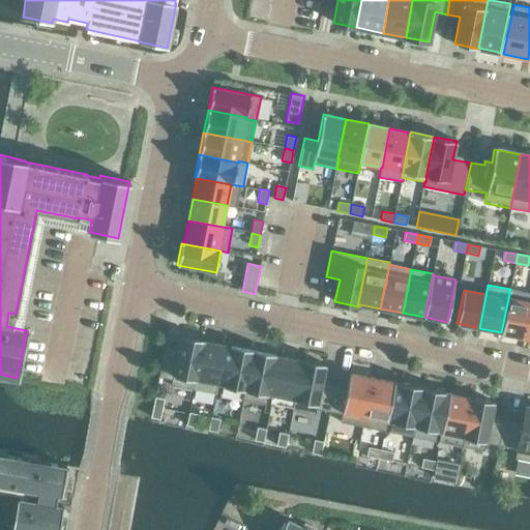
[(501,332),(524,336),(529,302),(529,292),(510,289),(501,332)]
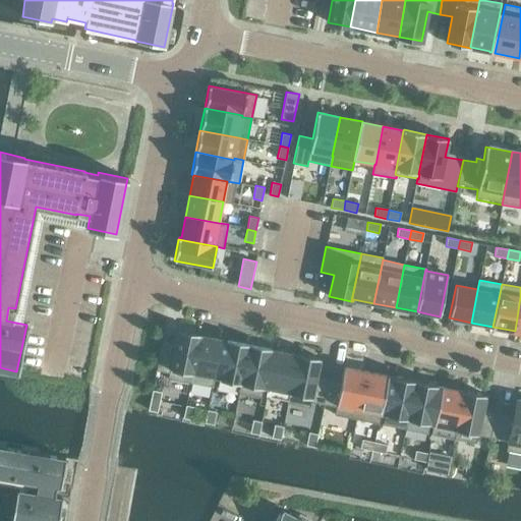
[(190,384),(190,382),(200,335),(177,330),(175,342),(162,339),(156,370),(168,373),(167,379),(190,384)]
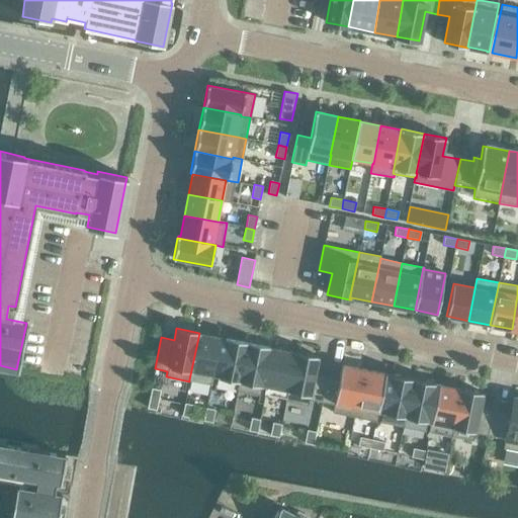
[(199,333),(189,379),(211,384),(221,337),(199,333)]
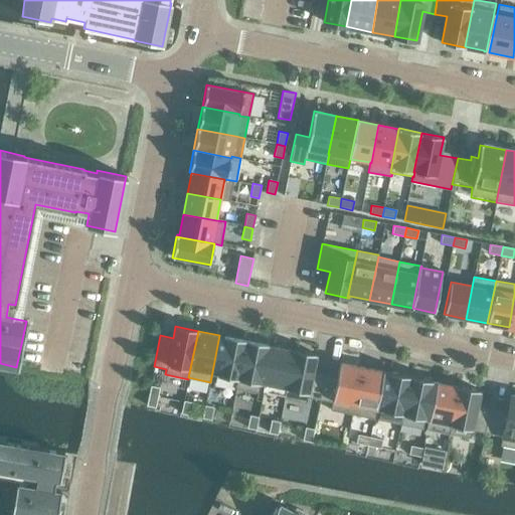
[(237,379),(244,340),(223,335),(215,375),(237,379)]
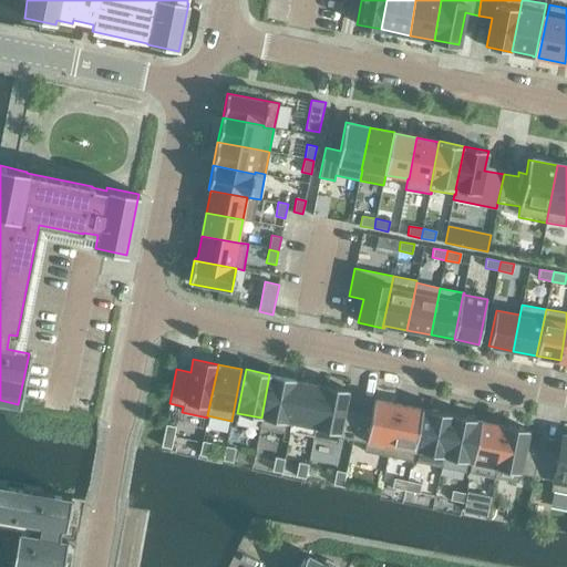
[(269,374),(261,418),(259,428),(284,433),(295,379),(269,374)]
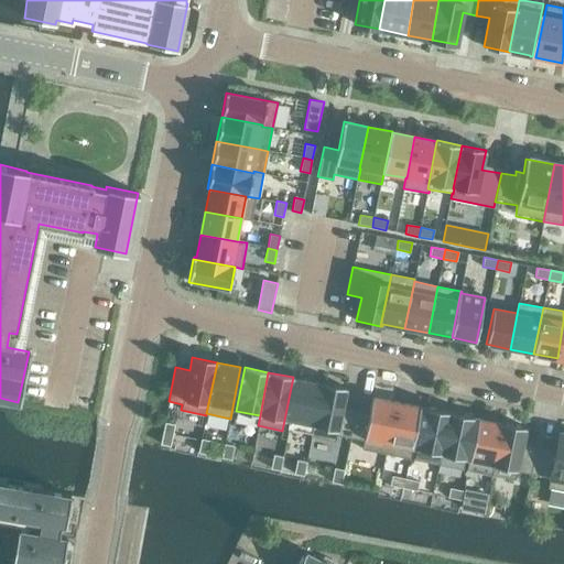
[(288,431),(311,436),(321,383),(297,379),(288,431)]
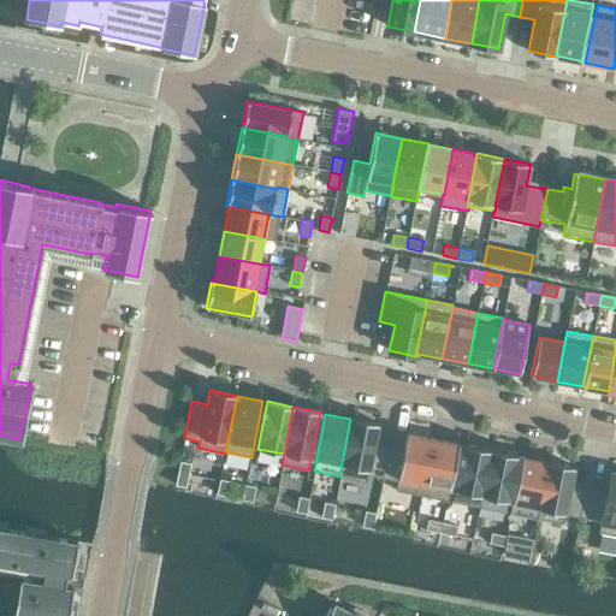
[(351,418),(350,419),(339,477),(367,481),(368,475),(383,478),(389,448),(374,445),(378,424),(351,418)]
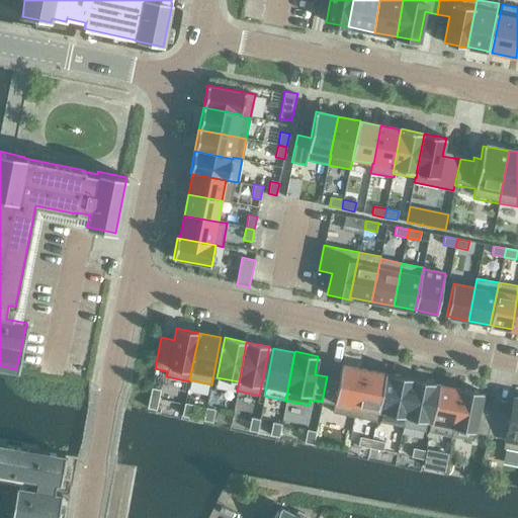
[(327,376),(322,402),(334,405),(332,413),(355,417),(364,369),(342,365),(339,379),(327,376)]
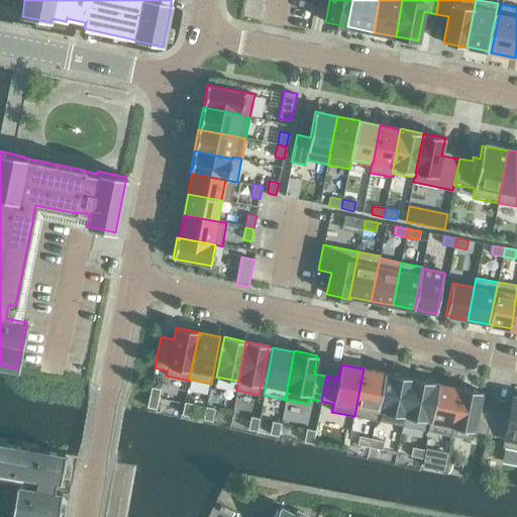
[(377,420),(386,373),(384,373),(364,369),(354,416),(377,420)]
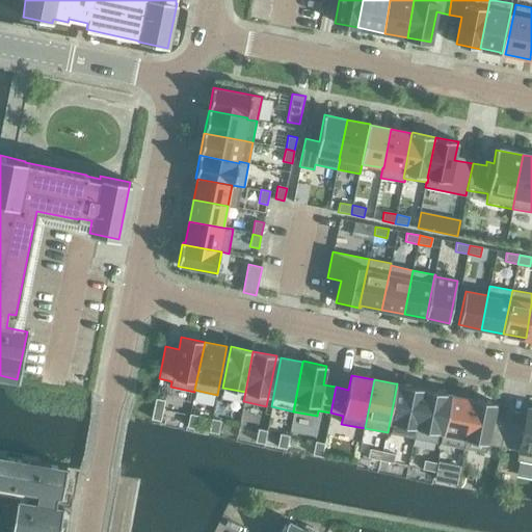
[(401,384),(397,383),(388,432),(391,433),(415,439),(417,428),(425,389),(401,384)]
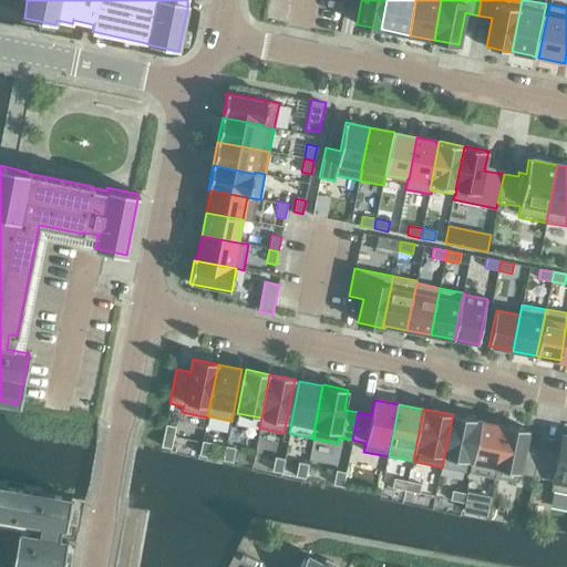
[(465,472),(467,462),(472,462),(480,420),(476,420),(453,414),(444,456),(442,467),(465,472)]
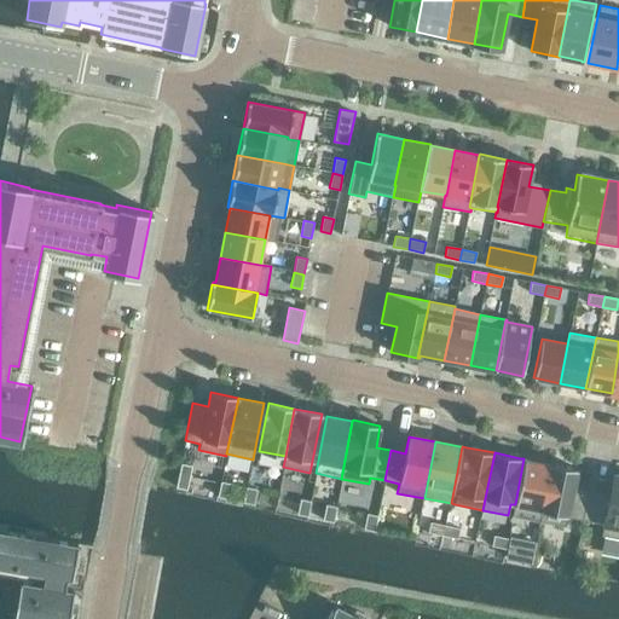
[(541,512),(541,510),(549,464),(526,460),(524,458),(515,504),(513,516),(538,521),(541,512)]
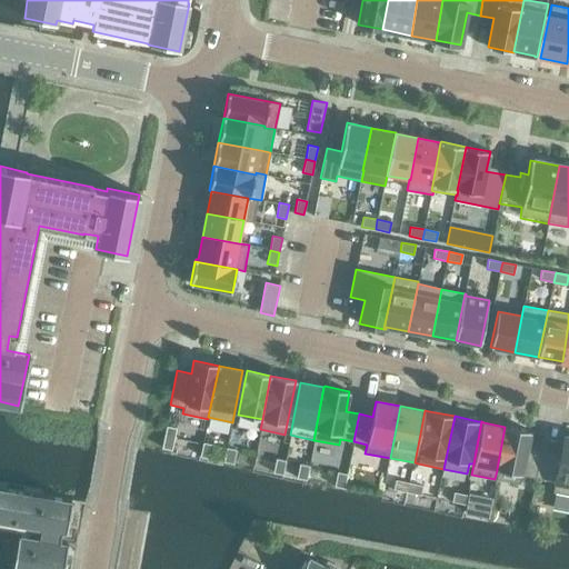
[(505,427),(497,469),(497,470),(521,475),(521,476),(535,478),(541,450),(527,448),(530,431),(505,427)]
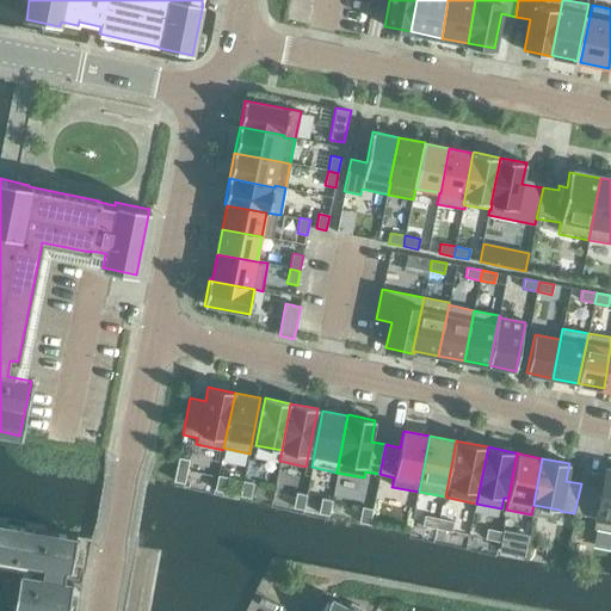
[(177,467),(173,481),(174,481),(184,483),(187,469),(177,467)]
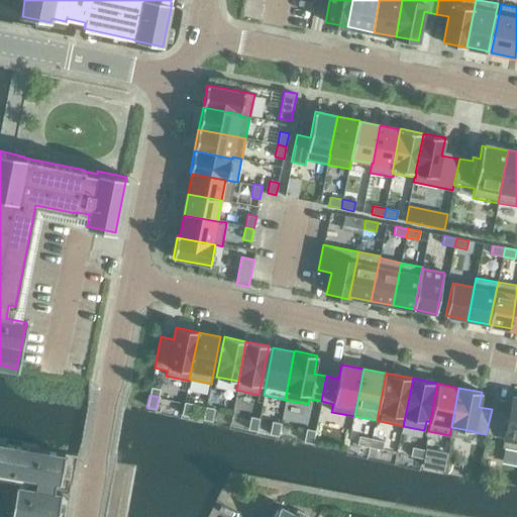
[(516,450),(516,398),(512,397),(509,413),(492,409),(486,434),(504,438),(502,447),(516,450)]
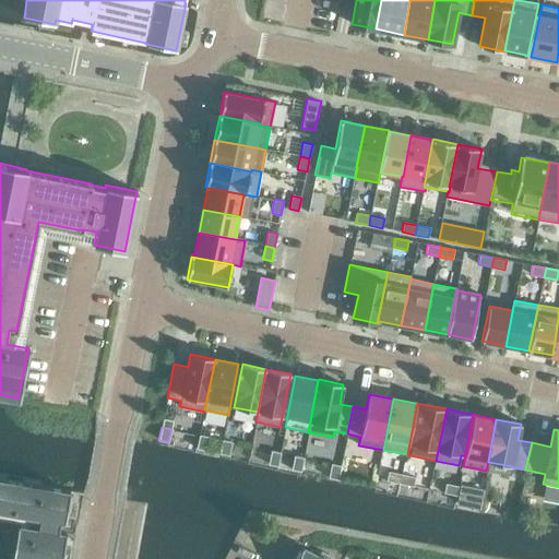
[(199,435),(197,449),(205,451),(209,437),(199,435)]
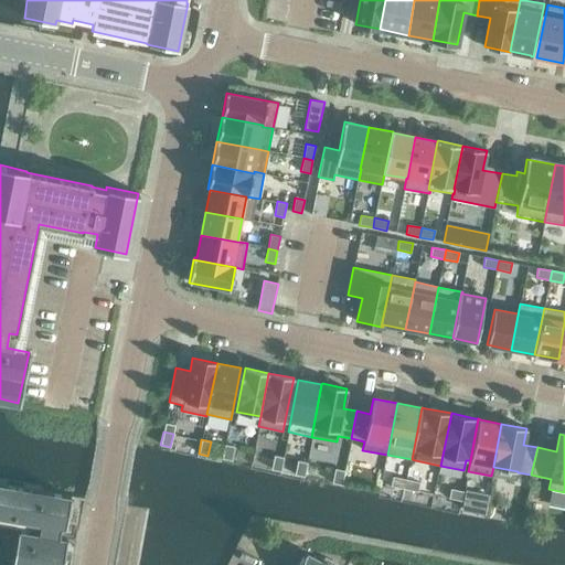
[(234,447),(224,445),(222,458),(231,460),(234,447)]
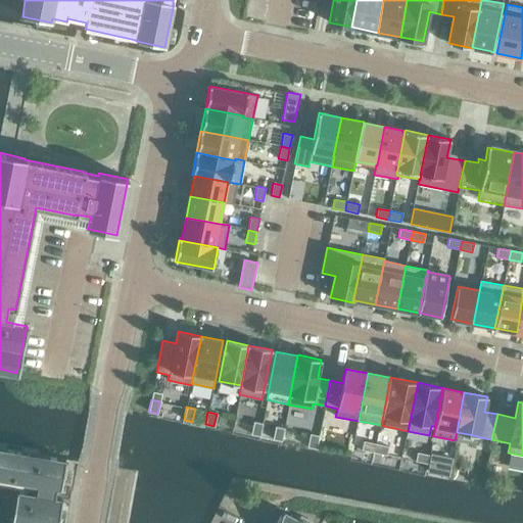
[(250,435),(259,436),(263,424),(253,422),(250,435)]
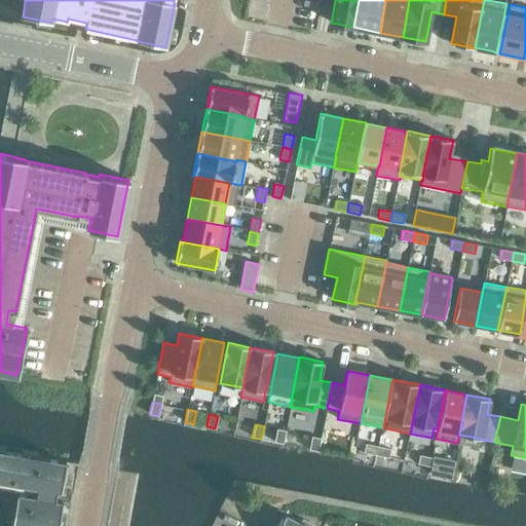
[(276,428),(274,442),(283,444),(286,430),(276,428)]
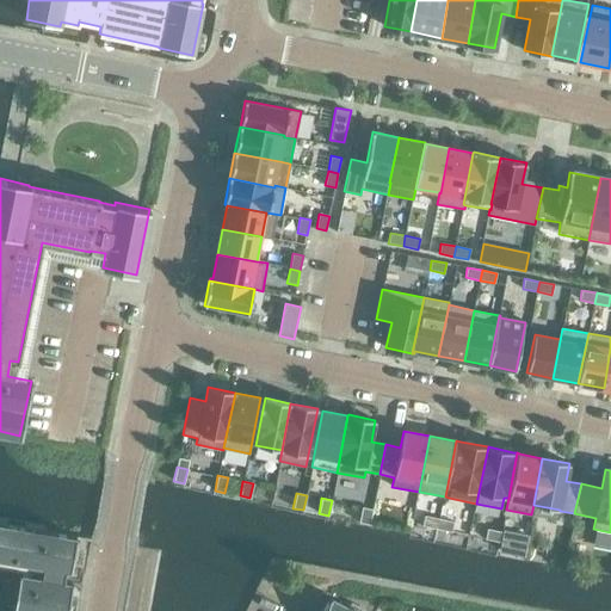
[(363,507),(359,522),(369,524),(372,510),(363,507)]
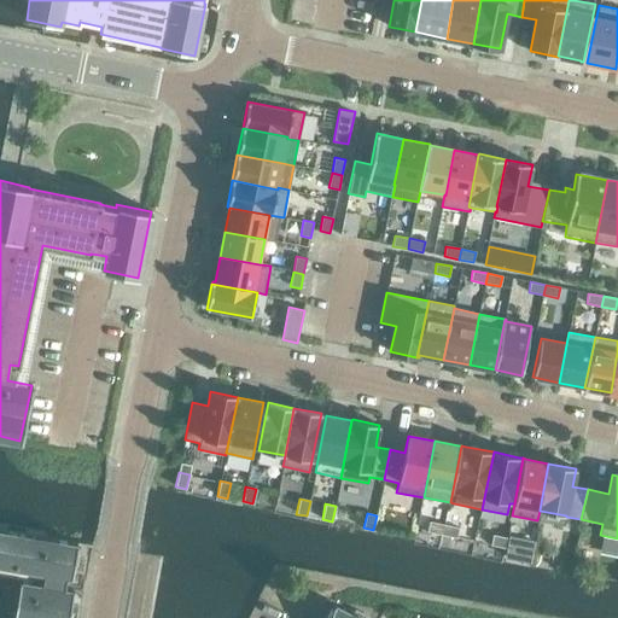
[(427,531),(442,535),(444,524),(430,522),(427,531)]
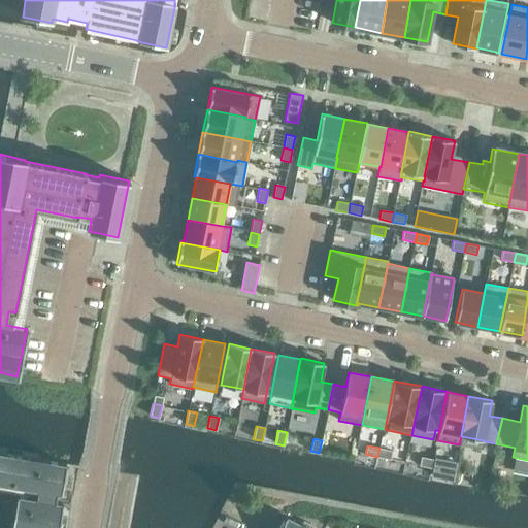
[(392,451),(380,448),(377,457),(390,460),(392,451)]
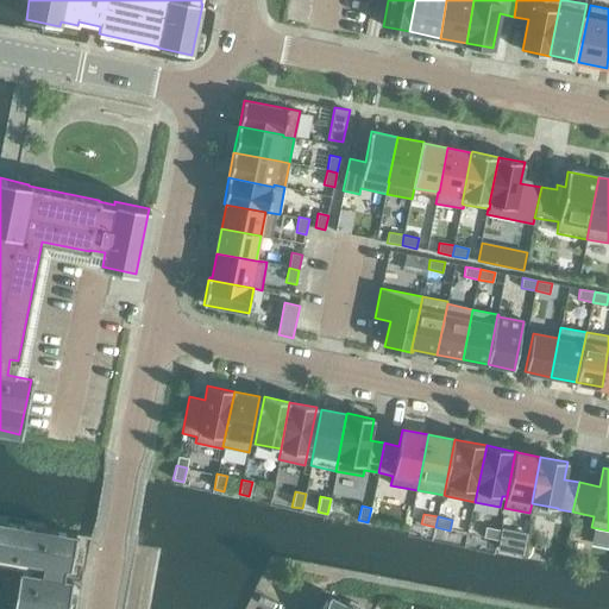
[(0,556),(43,564),(41,576),(27,573),(20,608),(67,608),(71,582),(63,581),(64,569),(70,569),(76,535),(0,522),(0,556)]
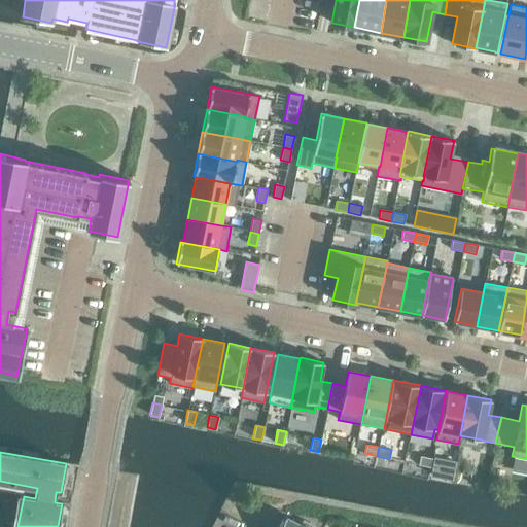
[(431,467),(432,458),(420,456),(418,464),(431,467)]
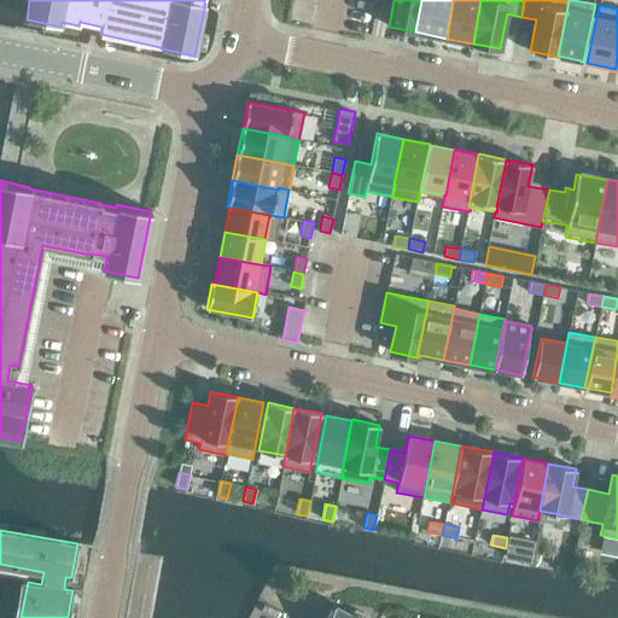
[(507,537),(506,548),(520,552),(523,541),(507,537)]
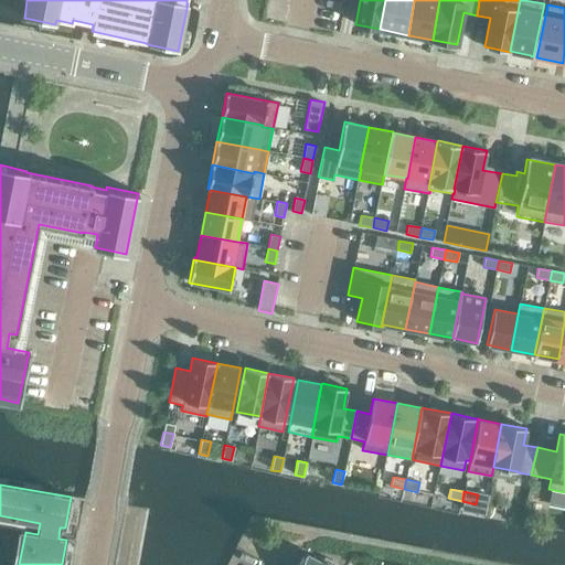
[(323,563),(305,554),(299,564),(338,564),(326,558),(323,563)]
